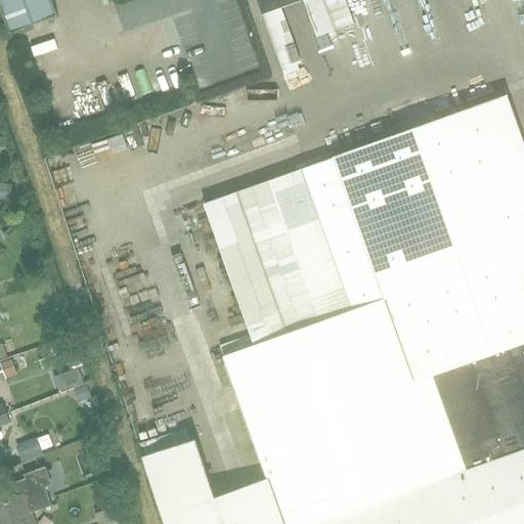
[(55,15),(49,0),(0,0),(0,5),(10,33),(55,15)]
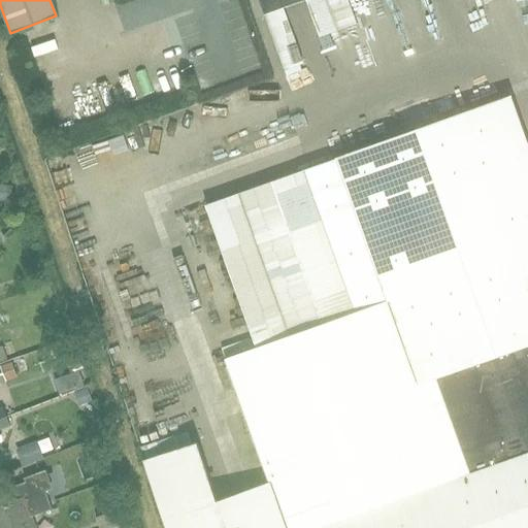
[(153,39),(187,54),(195,36),(193,35),(197,27),(189,23),(194,11),(179,6),(182,1),(178,0),(163,0),(159,11),(163,13),(153,39)]
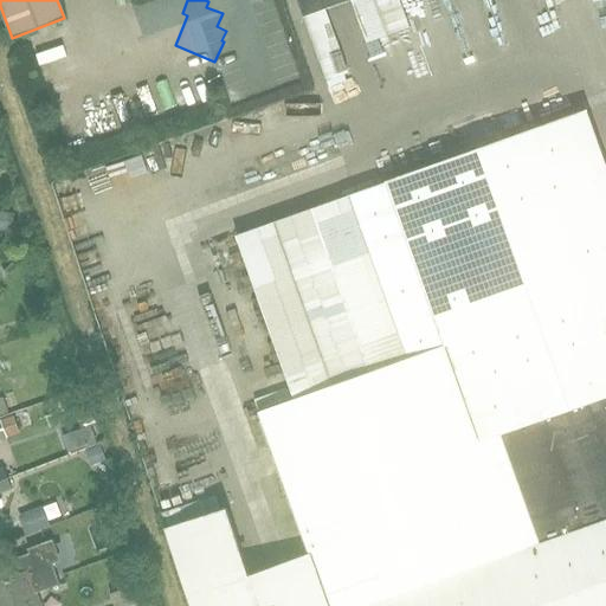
[(296,0),(303,15),(346,0),(296,0)]
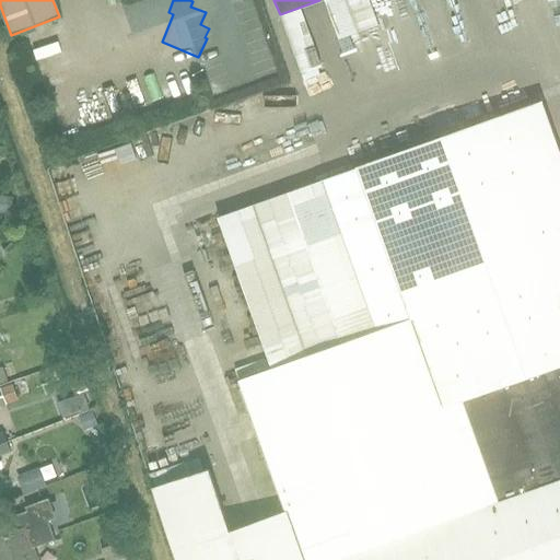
[(199,458),(149,475),(153,487),(152,487),(173,551),(176,559),(559,559),(559,205),(525,107),(358,167),(216,218),(182,231),(237,378),(283,510),(284,512),(229,532),(208,469),(202,470),(199,458)]
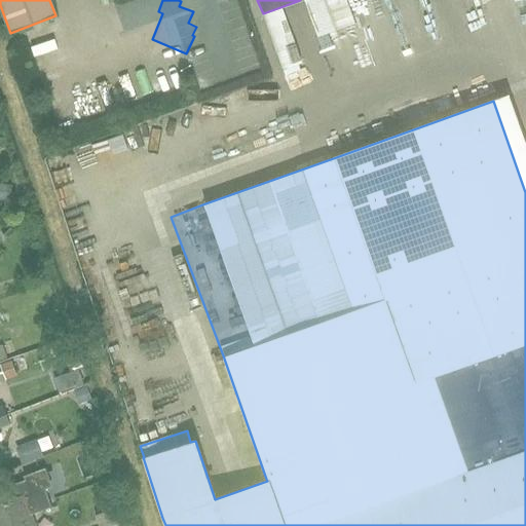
[(71,372),(81,369),(71,338),(61,341),(71,372)]
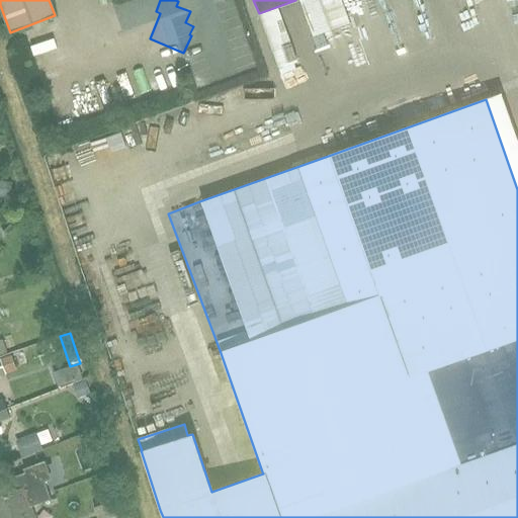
[(0,420),(9,418),(6,409),(0,411),(0,420)]
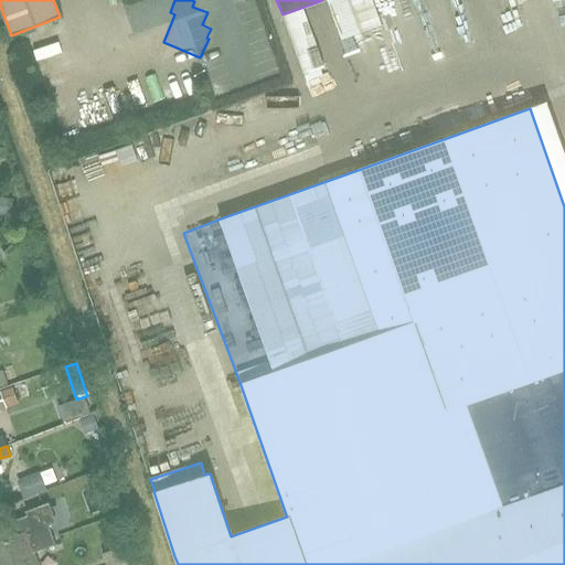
[(25,498),(46,489),(40,473),(19,481),(25,498)]
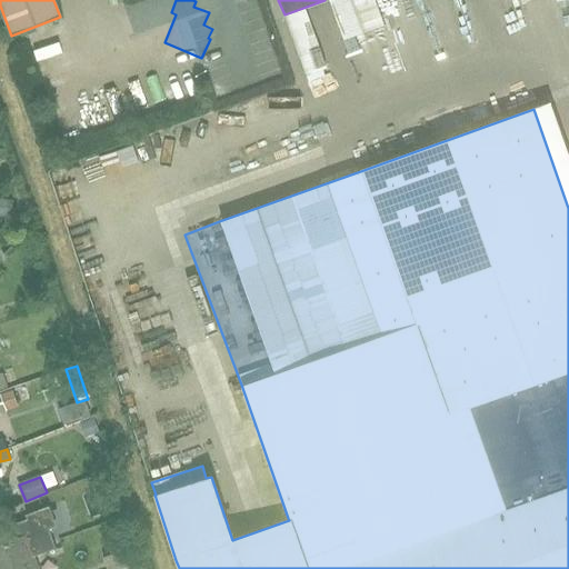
[(11,525),(17,540),(0,546),(0,568),(36,568),(32,558),(56,549),(49,530),(57,527),(49,507),(26,516),(27,520),(11,525)]
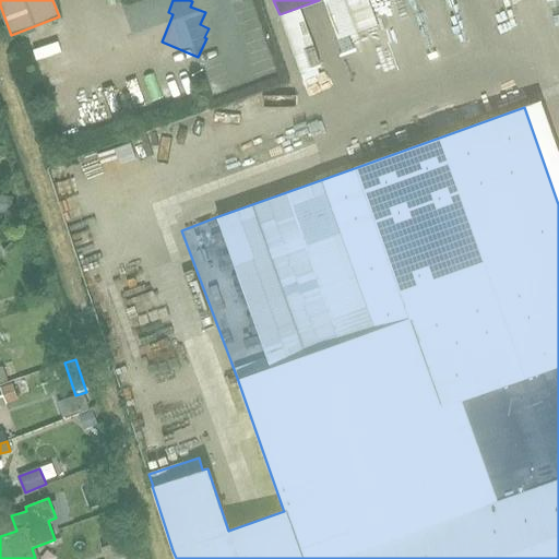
[(102,551),(104,558),(131,558),(132,558),(133,558),(128,543),(102,551)]
